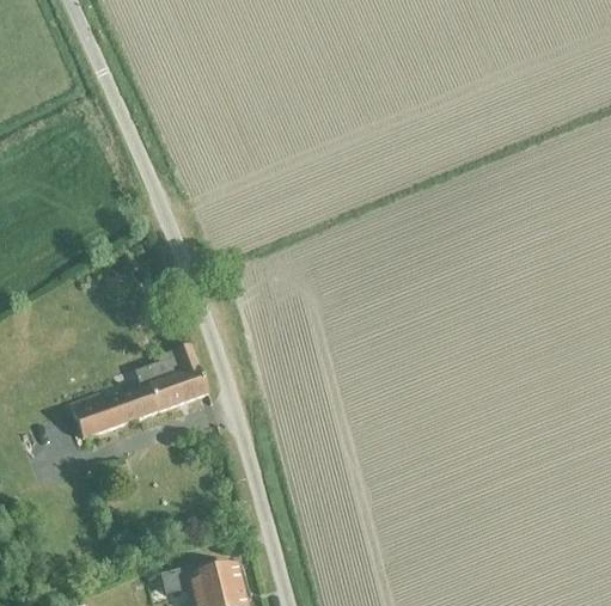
[(208,392),(189,343),(157,355),(159,360),(134,369),(140,386),(102,401),(99,391),(69,403),(83,438),(208,392)]
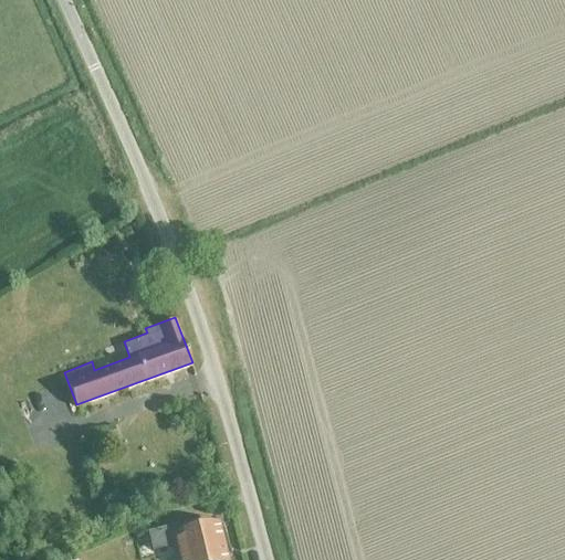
[(208,508),(229,503),(226,490),(205,495),(208,508)]
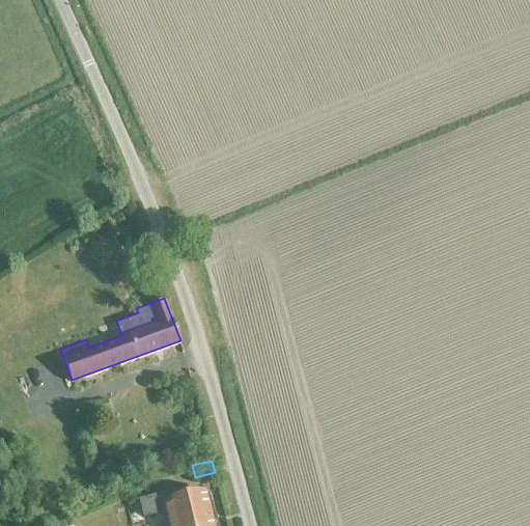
[(183,482),(138,495),(143,515),(165,509),(169,525),(203,525),(200,510),(206,509),(201,488),(186,492),(183,482)]
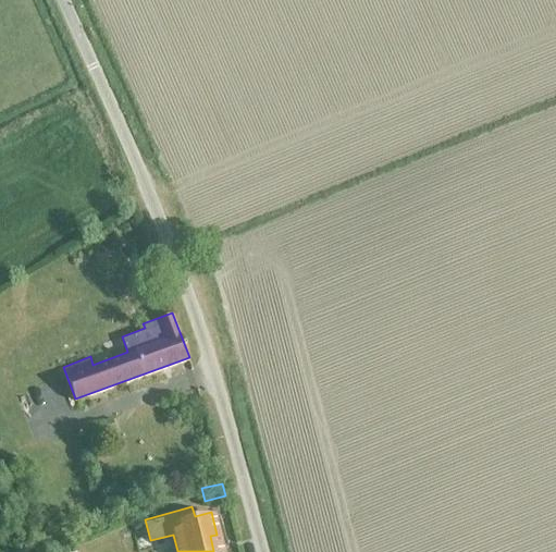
[(45,541),(33,546),(35,551),(46,551),(49,551),(45,541)]
